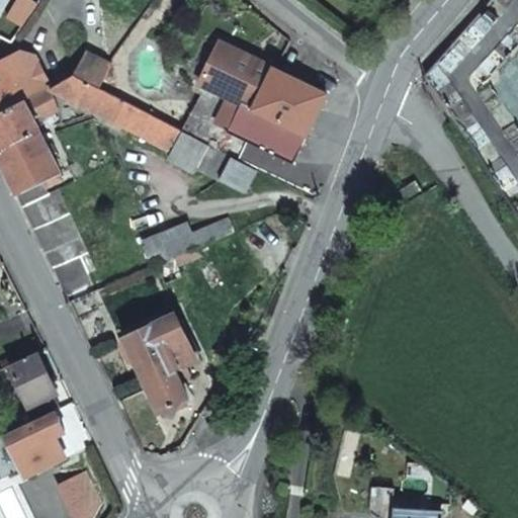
[(226,58),(233,44),(226,39),(219,54),(226,58)]
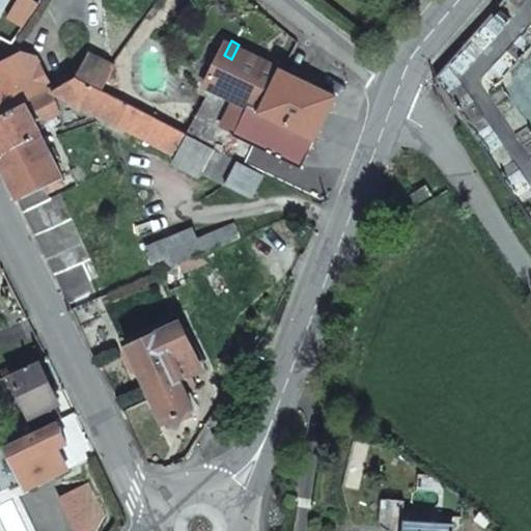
[(252,106),(238,133),(303,166),(338,95),(285,68),(239,45),(231,59),(224,55),(210,82),(252,106)]
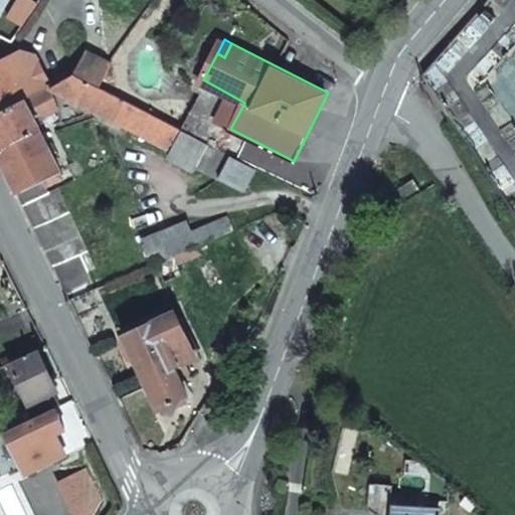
[(94,81),(105,62),(84,51),(72,70),(94,81)]
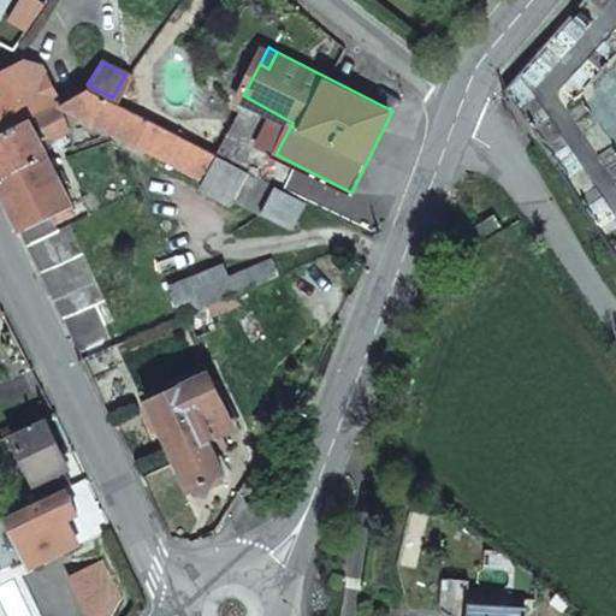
[(0,135),(28,122),(58,106),(39,69),(24,65),(0,76),(0,135)]
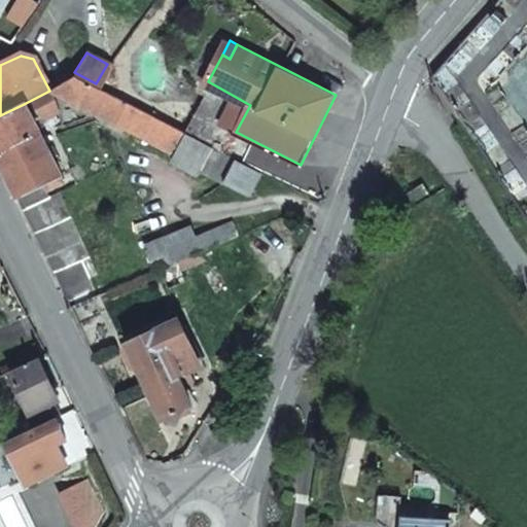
[(74,72),(49,91),(174,151),(171,155),(198,169),(200,164),(251,190),(262,169),(128,100),(96,83),(74,72)]
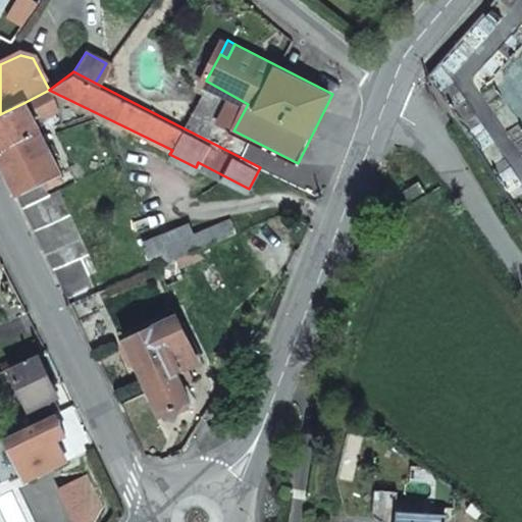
[(69,304),(98,292),(91,276),(99,272),(59,190),(49,194),(47,189),(62,181),(23,103),(0,114),(0,164),(22,208),(69,304)]
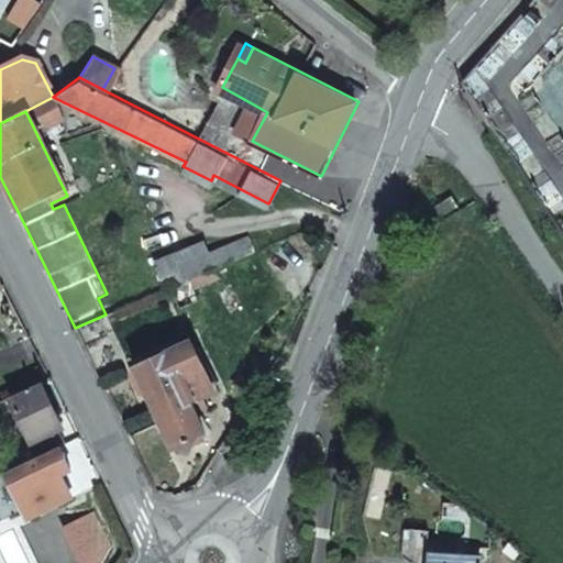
[(203,240),(178,251),(155,262),(167,288),(169,287),(209,271),(257,250),(250,235),(210,252),(203,240)]
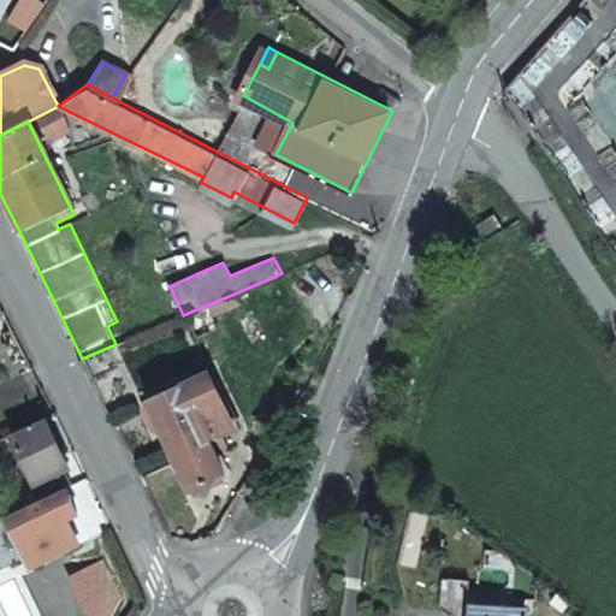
[(234,308),(229,296),(185,314),(195,336),(217,327),(213,317),(234,308)]
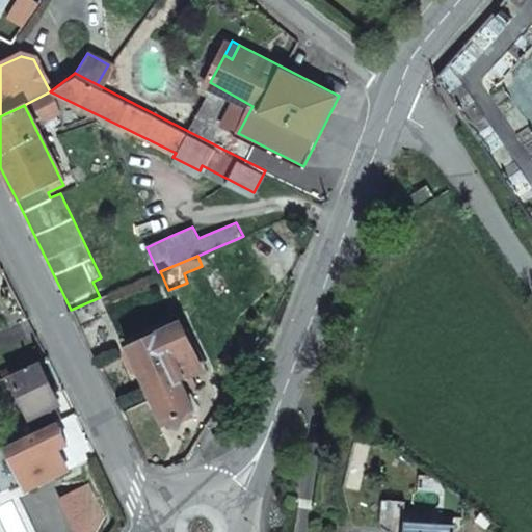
[(123,345),(121,340),(100,297),(71,310),(95,358),(123,345)]
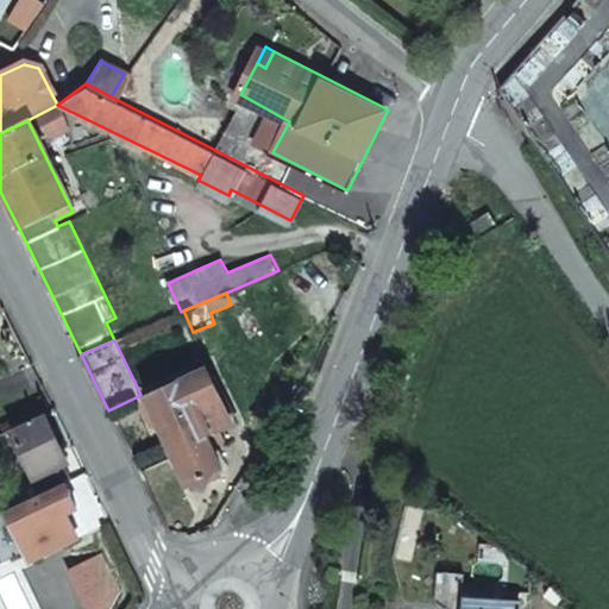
[(205,368),(143,397),(187,485),(221,470),(211,445),(221,440),(219,433),(227,428),(225,421),(228,419),(205,368)]
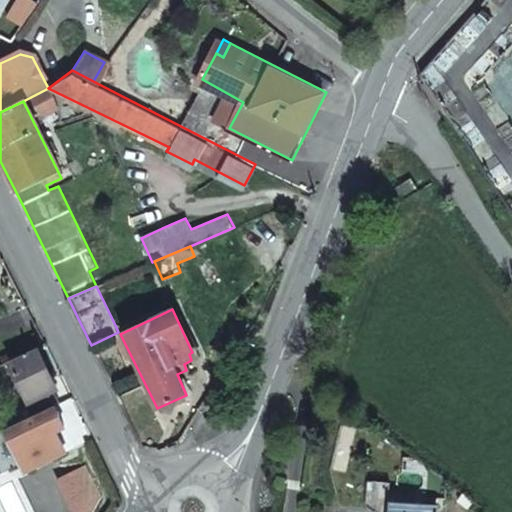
[(15,370),(35,413),(55,404),(58,402),(52,388),(54,387),(35,345),(9,357),(15,370)]
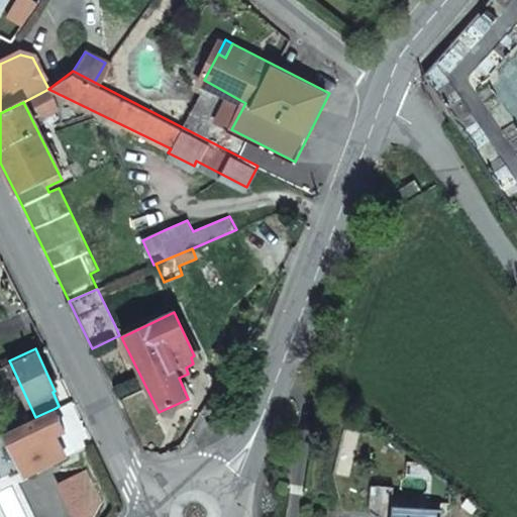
[(6,379),(15,374),(9,360),(0,365),(6,379)]
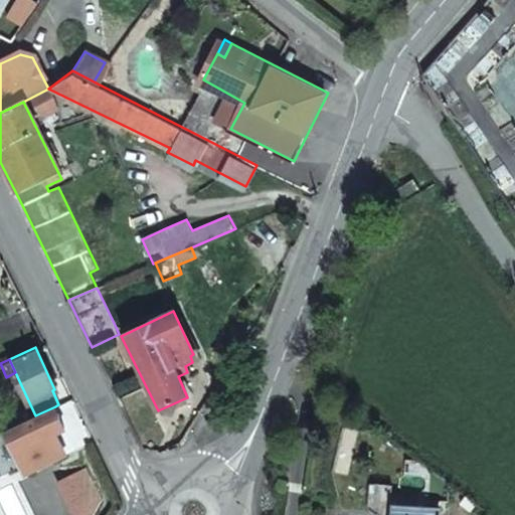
[(4,430),(24,471),(64,453),(54,432),(64,427),(55,406),(35,415),(4,430)]
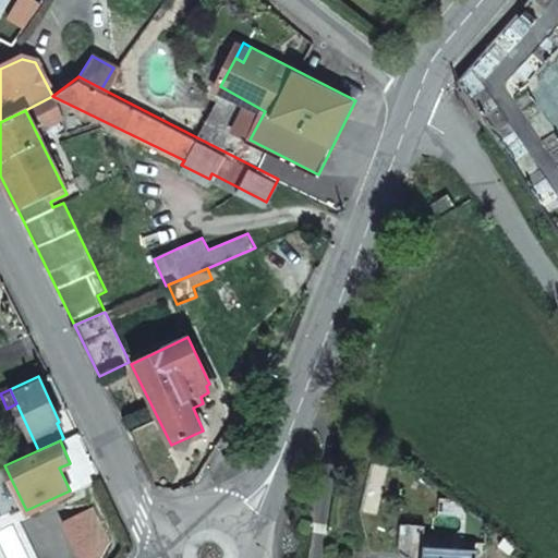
[(474,557),(475,549),(427,546),(426,557),(474,557)]
